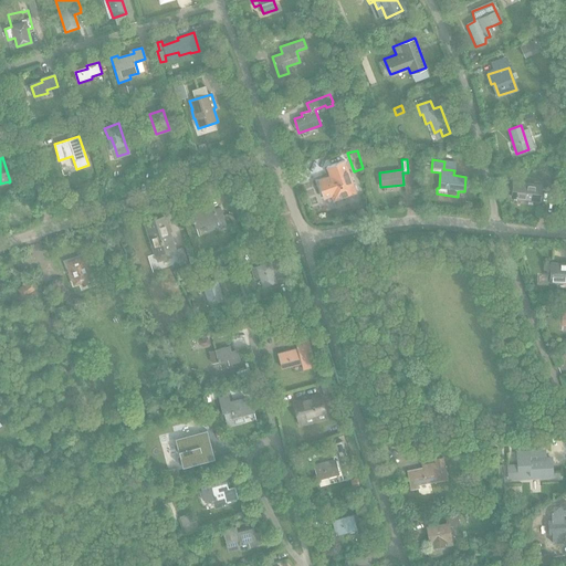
[(331,196),(333,200),(355,192),(344,160),(326,166),(329,176),(316,180),(323,198),(331,196)]
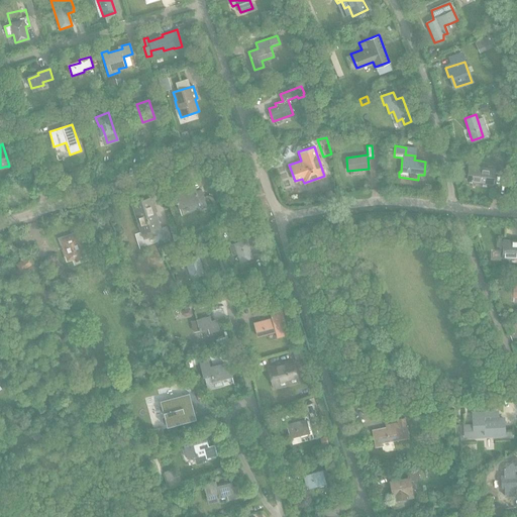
[(469,180),(493,182),(494,172),(468,170),(468,176),(469,176),(469,180)]
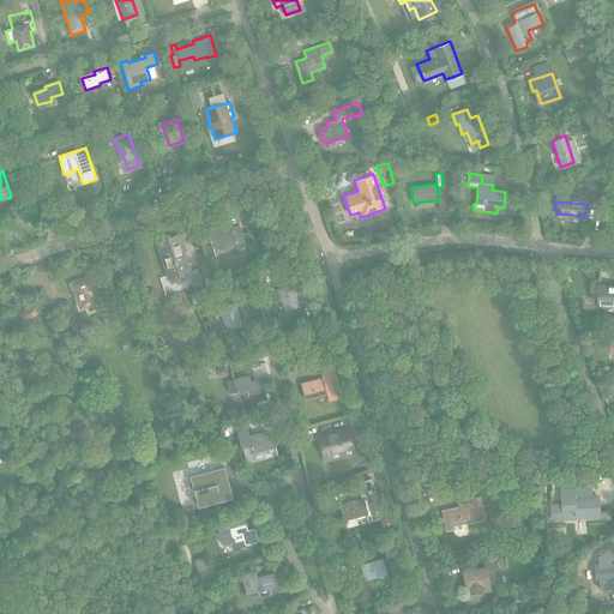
[(239,226),(232,228),(230,222),(206,229),(211,246),(235,238),(238,247),(245,246),(239,226)]
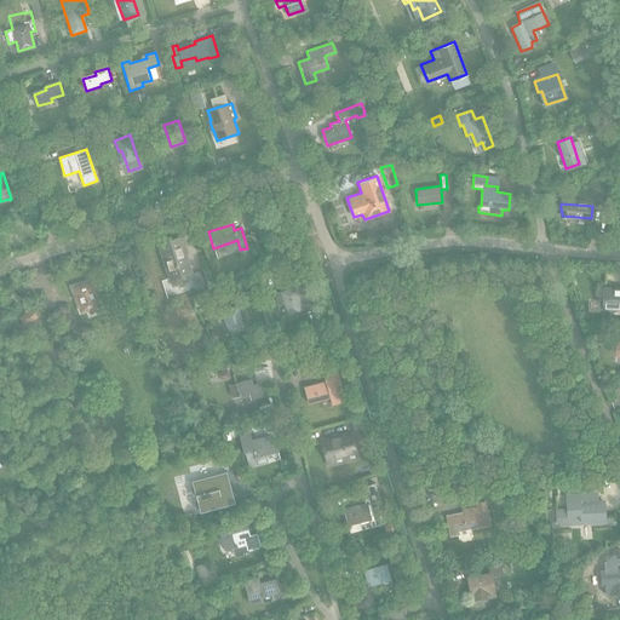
[(159,244),(172,286),(187,281),(184,273),(189,271),(178,236),(159,244)]
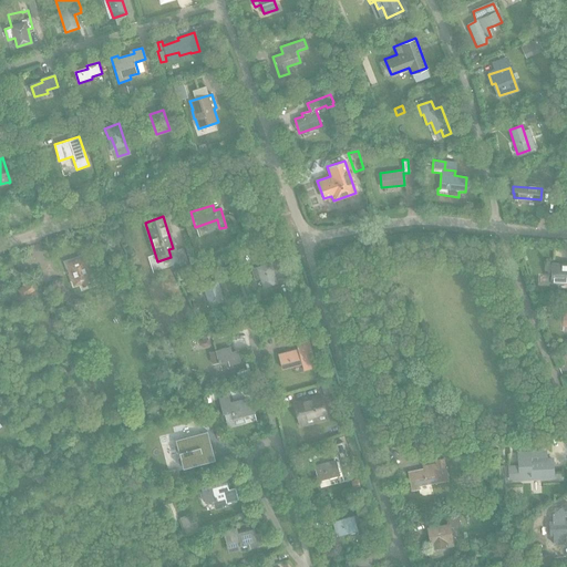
[(243,224),(245,232),(251,229),(249,222),(243,224)]
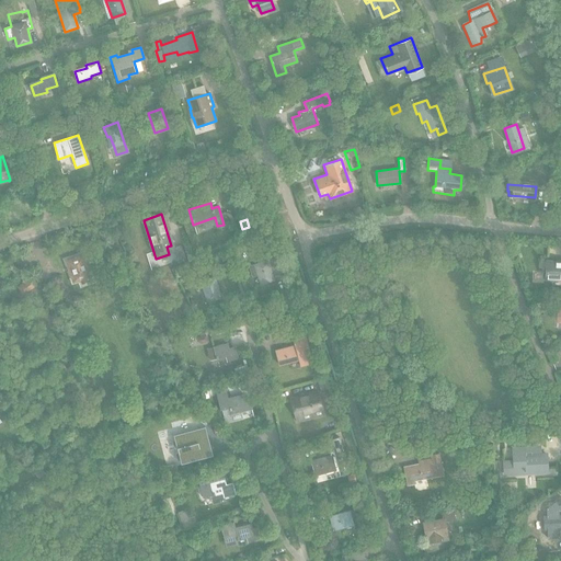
[(172,248),(176,262),(185,259),(181,244),(172,248)]
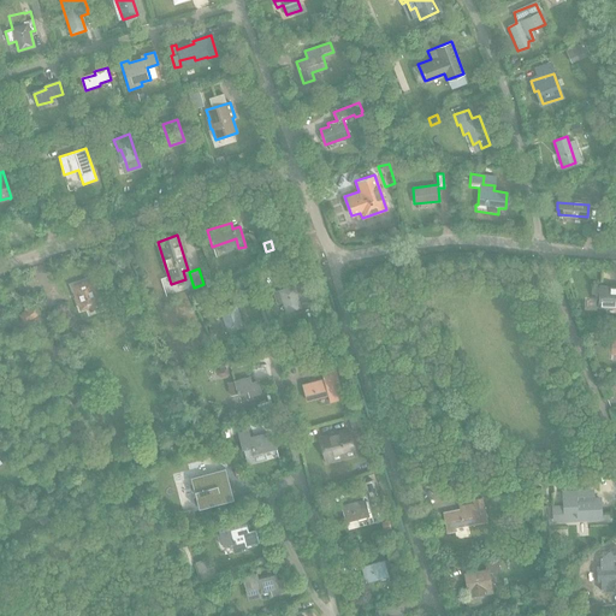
[(72,286),(80,309),(99,302),(90,279),(72,286)]
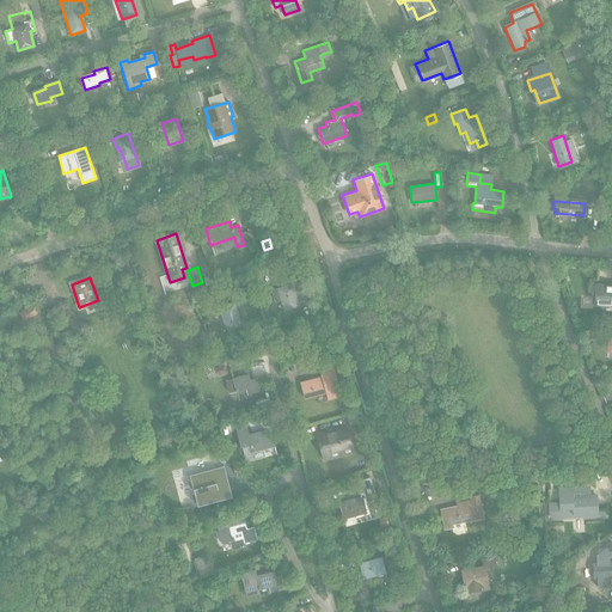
[(283,308),(305,301),(298,277),(291,280),(291,282),(282,286),(281,283),(276,285),(283,308)]
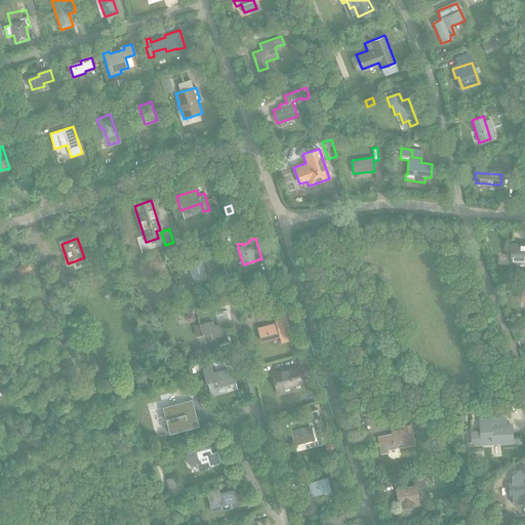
[(524,244),(511,244),(511,259),(524,259),(524,244)]
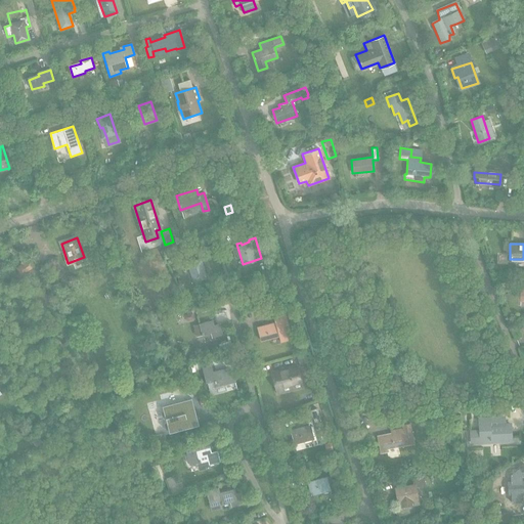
[(187,262),(193,280),(206,276),(200,258),(187,262)]
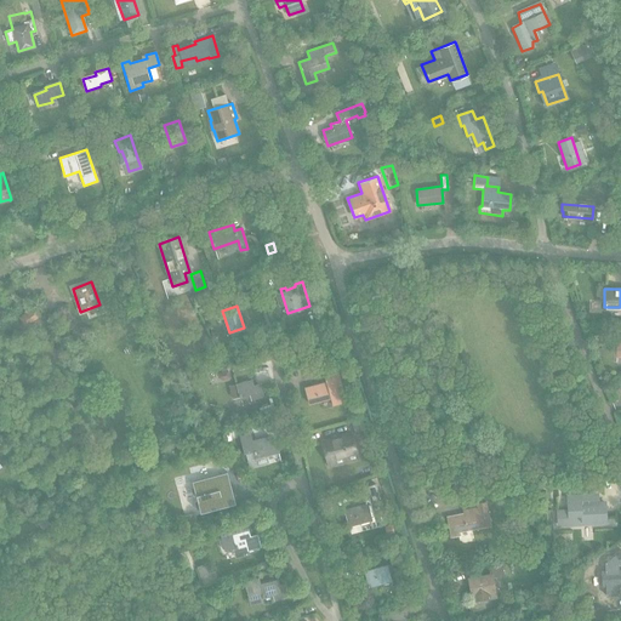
[(20,317),(24,325),(40,314),(34,307),(20,317)]
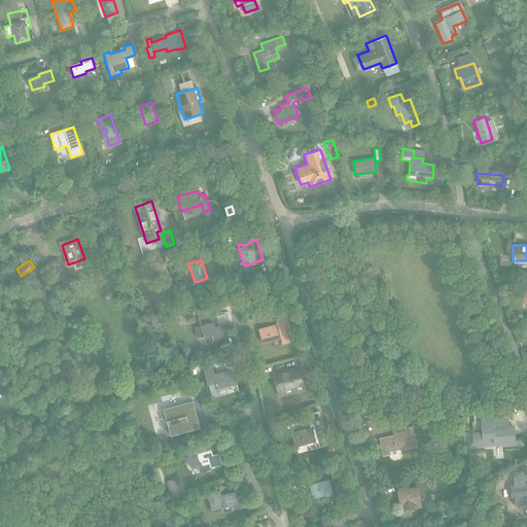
[(282,341),(293,338),(287,315),(276,318),(278,323),(258,328),(262,341),(281,336),(282,341)]
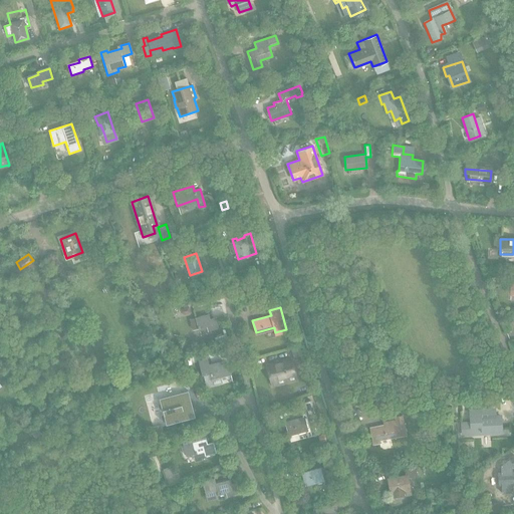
[(215,318),(209,319),(208,315),(195,318),(198,328),(207,325),(208,329),(217,326),(215,318)]
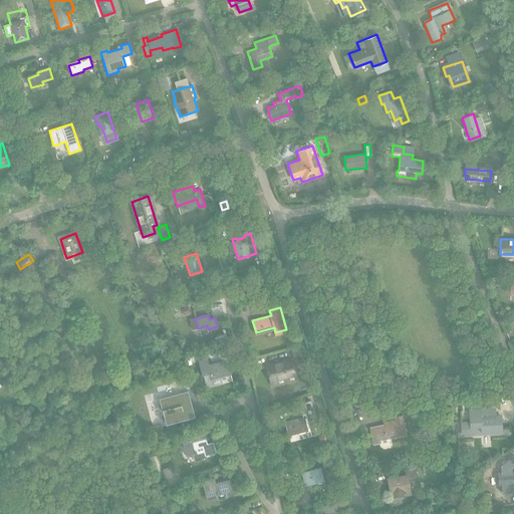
[(207,357),(198,360),(202,374),(210,372),(211,374),(212,378),(220,375),(230,373),(227,364),(222,366),(221,364),(224,363),(223,360),(221,361),(209,364),(207,357)]
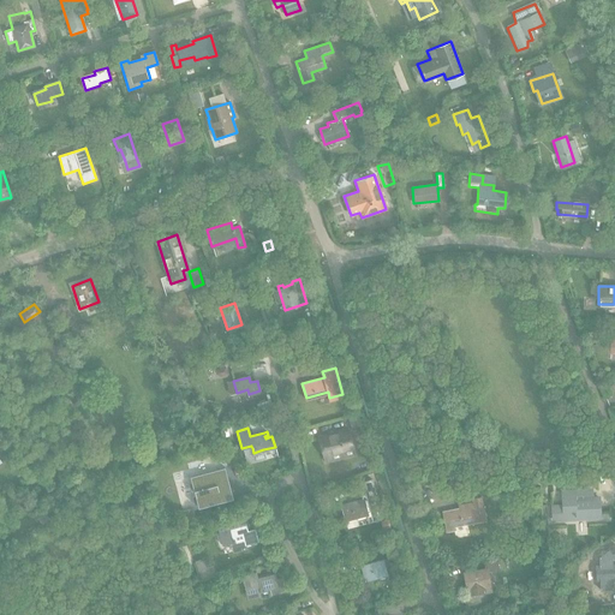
[(348,429),(318,437),(323,457),(353,448),(348,429)]
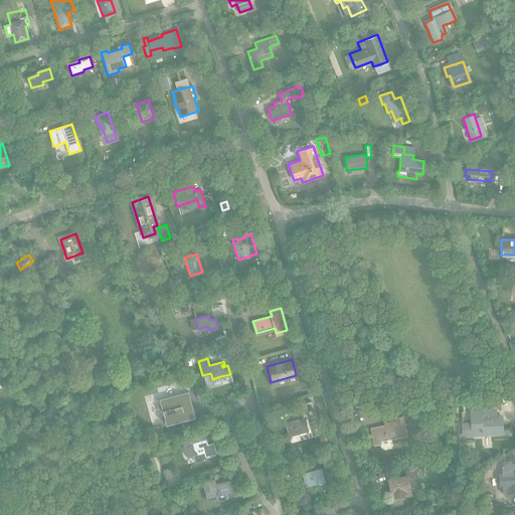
[(166,423),(195,416),(189,391),(160,398),(166,423)]
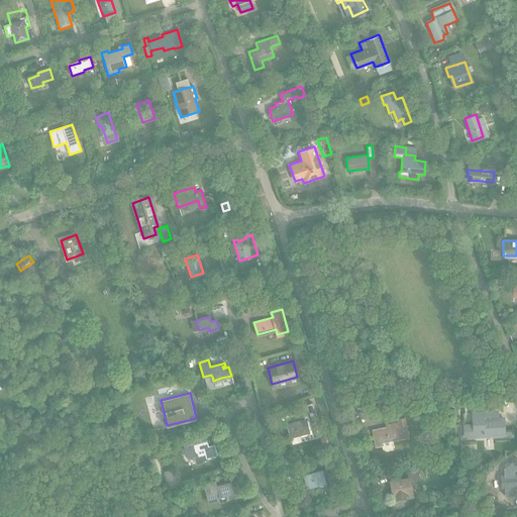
[(296,416),(285,419),(290,436),(308,431),(309,438),(319,435),(312,412),(314,412),(311,403),(300,406),(302,414),(301,415),(302,418),(297,419),(296,416)]
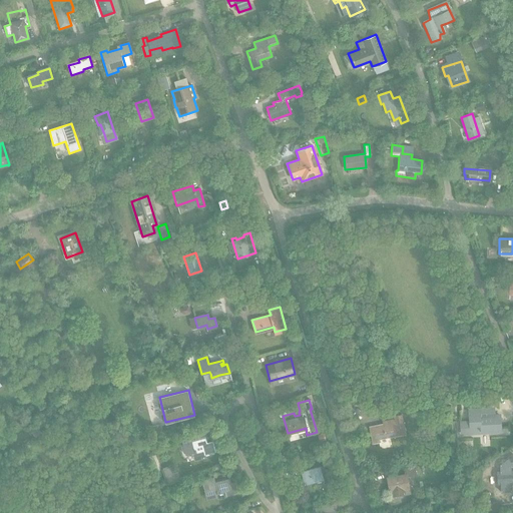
[(487,409),(468,410),(470,433),(500,431),(499,415),(488,416),(487,409)]
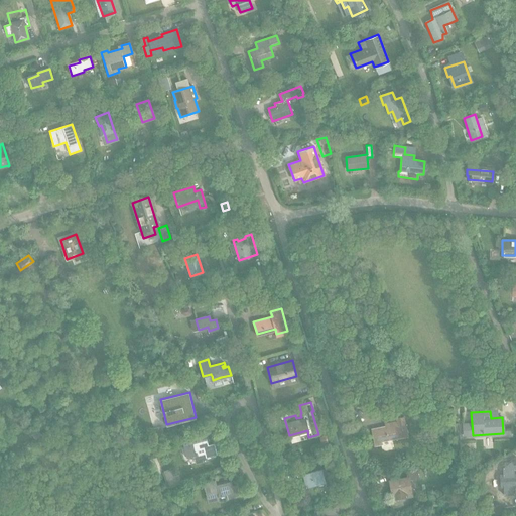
[(374,442),(407,436),(405,424),(386,427),(386,426),(372,428),(374,442)]
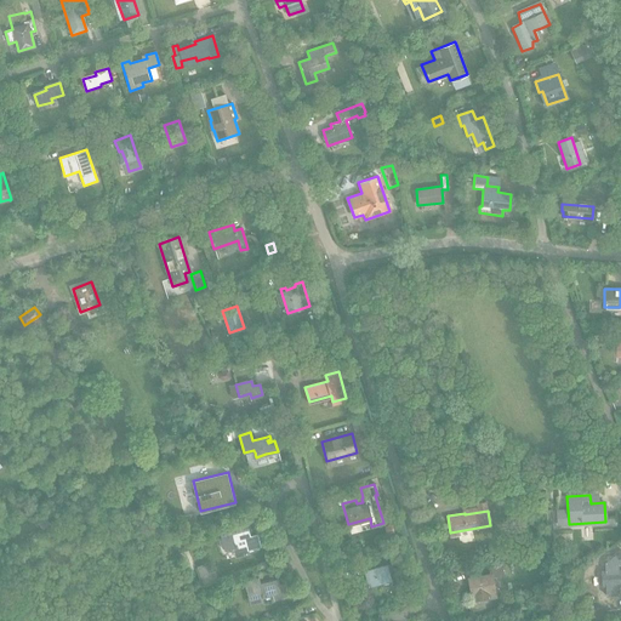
[(249,523),(218,530),(224,551),(246,545),(248,548),(260,546),(257,535),(250,536),(248,531),(251,531),(249,523)]
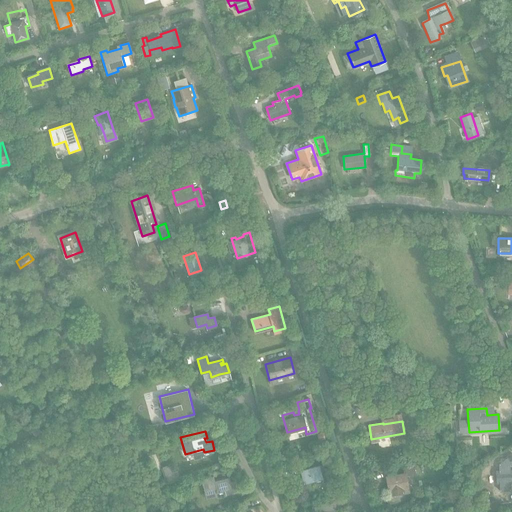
[(300,470),(304,483),(322,478),(319,465),(300,470)]
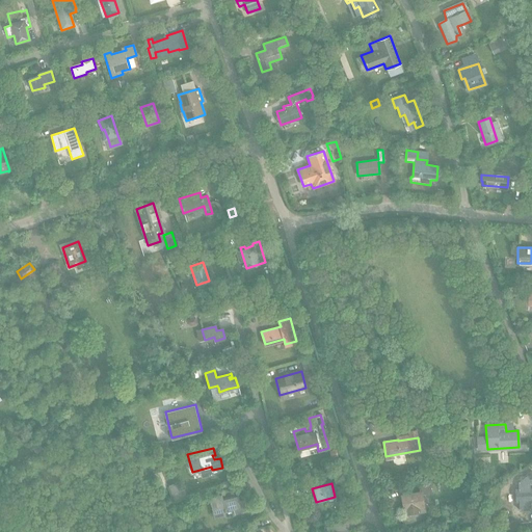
[(406,514),(425,511),(422,494),(430,491),(429,484),(419,486),(420,491),(400,495),(403,510),(405,509),(406,514)]
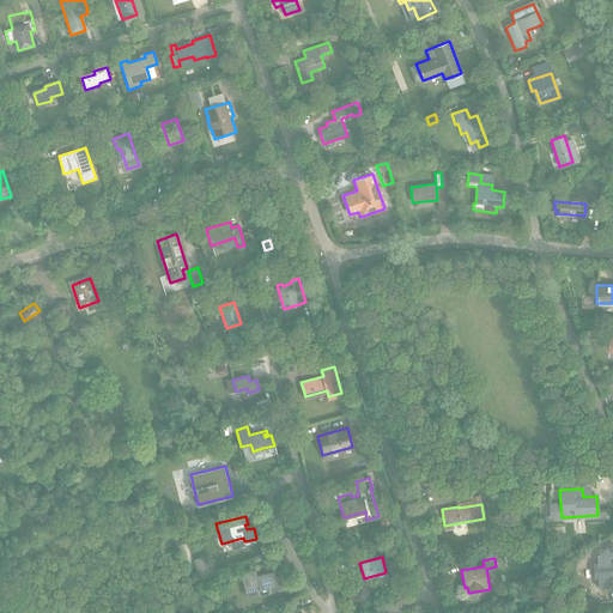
[(612,563),(595,564),(595,587),(608,586),(608,577),(612,577),(612,563)]
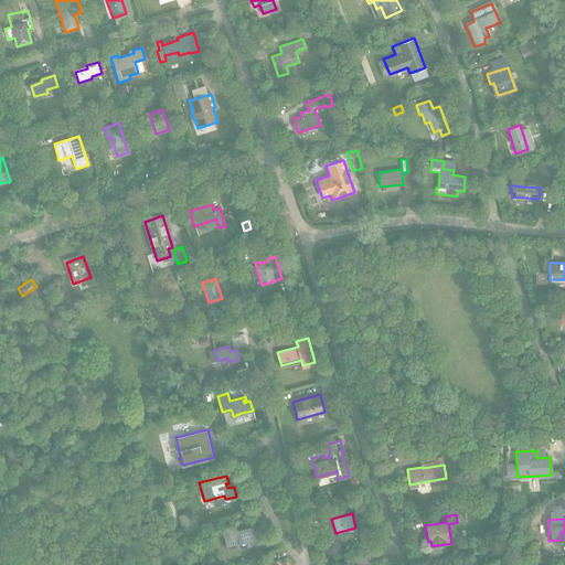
[(257,532),(251,533),(249,529),(236,532),(238,542),(248,540),(249,544),(259,542),(257,532)]
